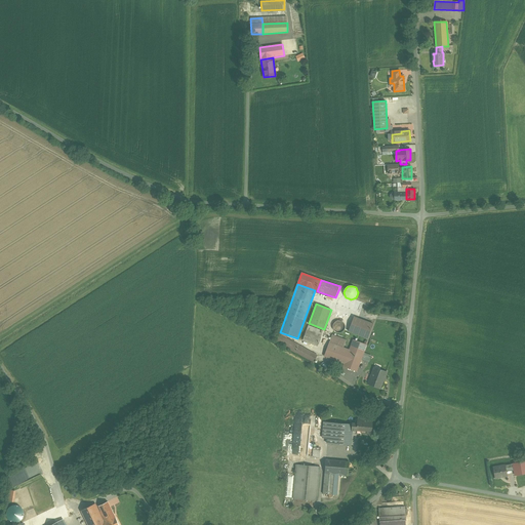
[(373,324),(354,317),(349,331),(368,338),(373,324)]
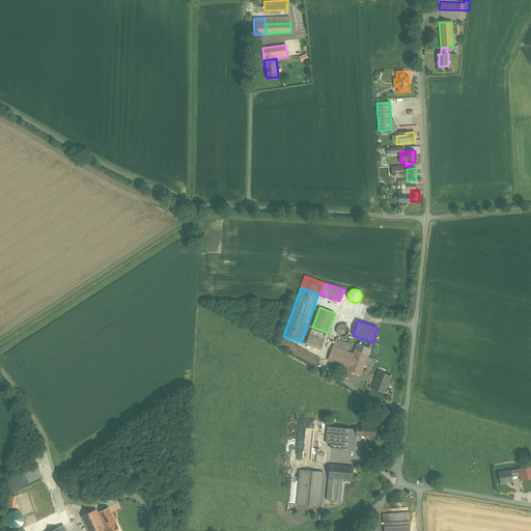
[(348,333),(350,330),(348,328),(347,326),(345,325),(342,325),(340,325),(338,326),(337,328),(336,331),(337,333),(338,335),(340,336),(343,337),(345,336),(347,335),(348,333)]
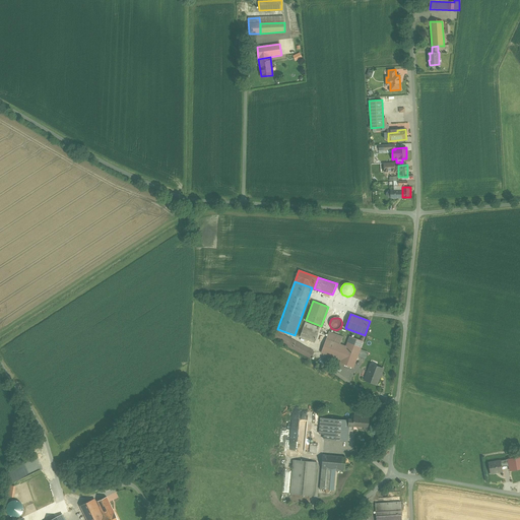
[(320,328),(306,322),(303,328),(318,334),(320,328)]
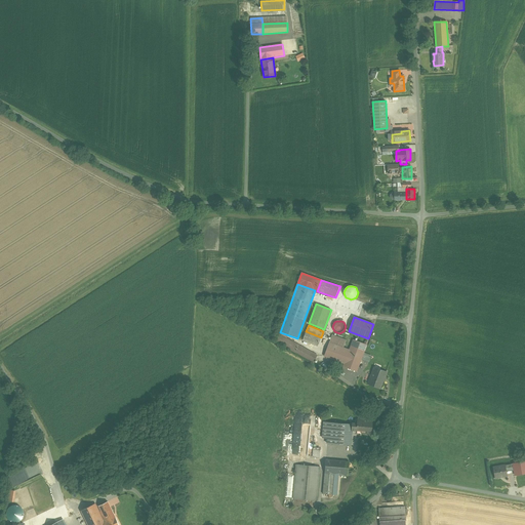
[(321,337),(306,331),(303,340),(318,346),(321,337)]
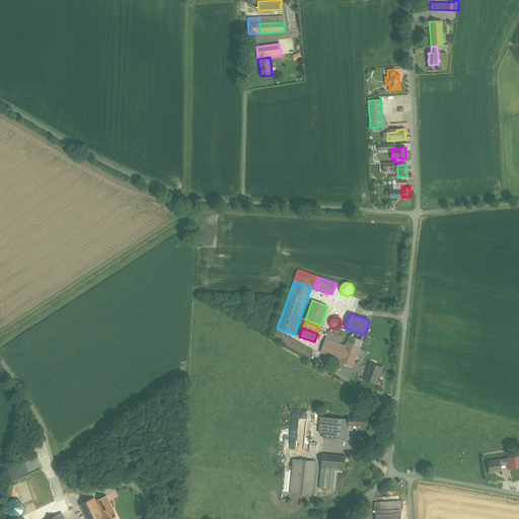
[(314,352),(277,330),(273,338),(310,359),(314,352)]
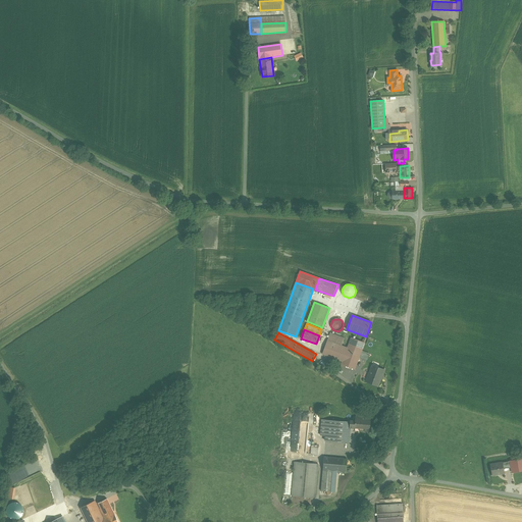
[(345,337),(330,332),(329,335),(343,342),(345,337)]
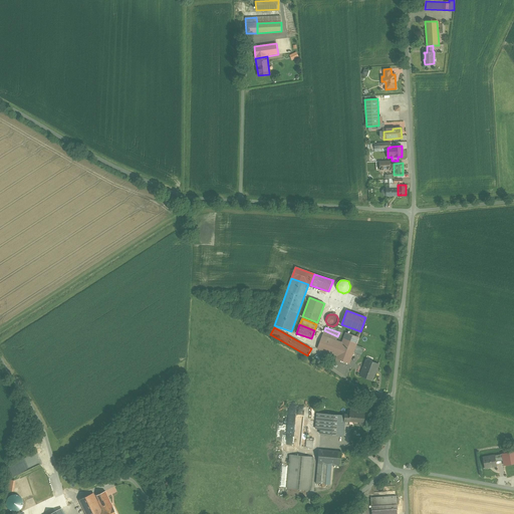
[(342,343),(336,340),(337,336),(324,330),(317,348),(337,355),(336,358),(349,363),(358,337),(346,332),(342,343)]
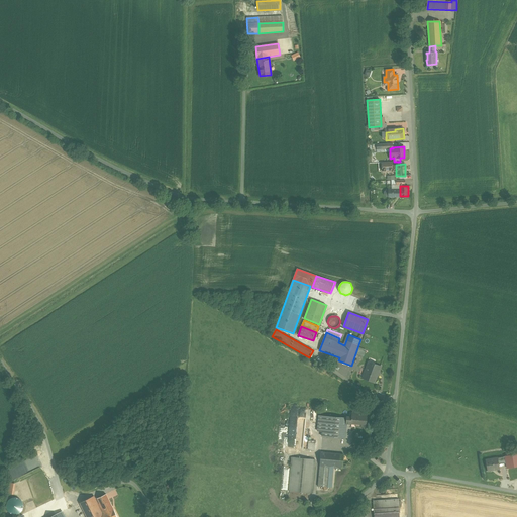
[(381,367),(369,362),(366,370),(367,370),(364,378),(363,378),(375,383),(375,382),(374,382),(378,373),(381,367)]
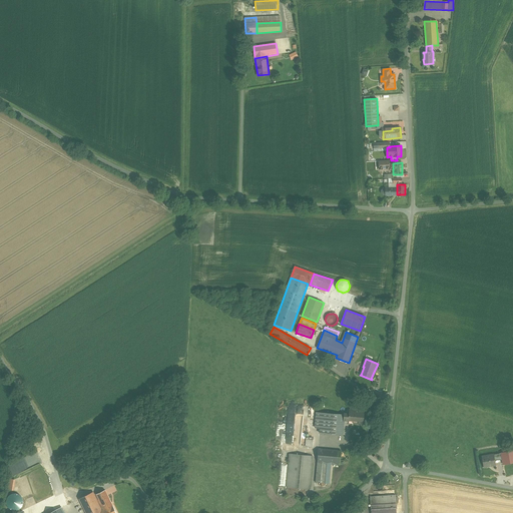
[(357,403),(356,411),(349,410),(349,414),(344,414),(344,415),(344,420),(349,421),(349,420),(354,420),(353,423),(363,423),(364,411),(365,403),(357,403)]
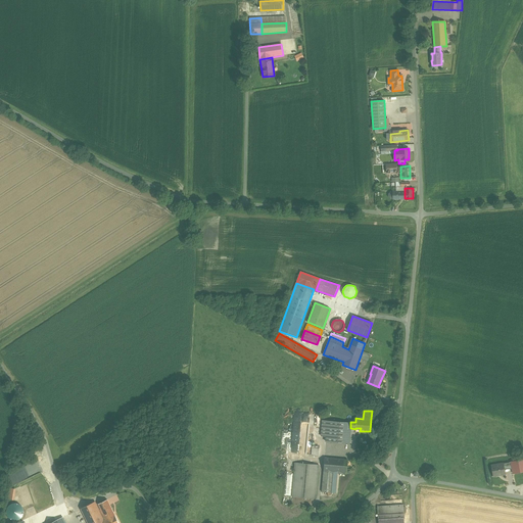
[(345,423),(328,421),(326,441),(349,443),(350,428),(350,423),(345,423)]
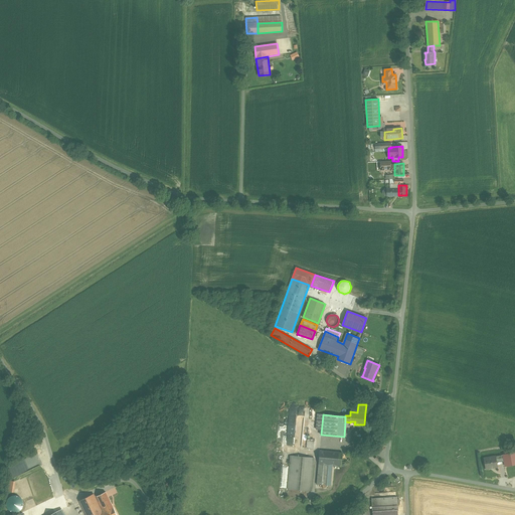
[(342,453),(320,451),(318,465),(319,465),(331,466),(335,466),(341,467),(342,453)]
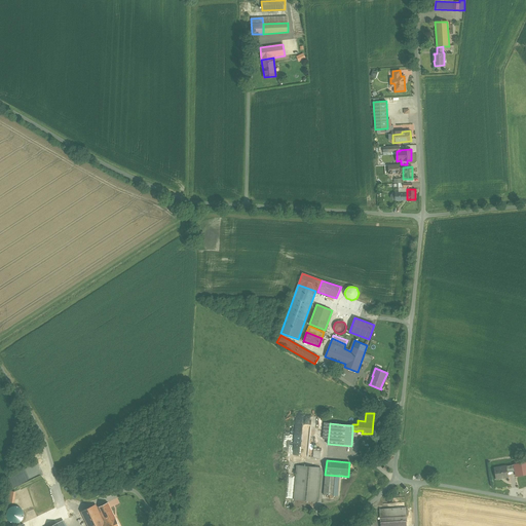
[(525,461),(514,464),(515,470),(516,476),(525,474),(525,461)]
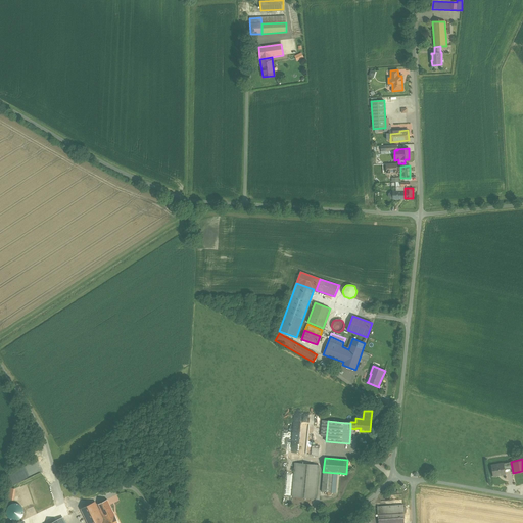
[(511,462),(490,466),(492,475),(500,474),(500,475),(505,474),(504,469),(512,467),(511,462)]
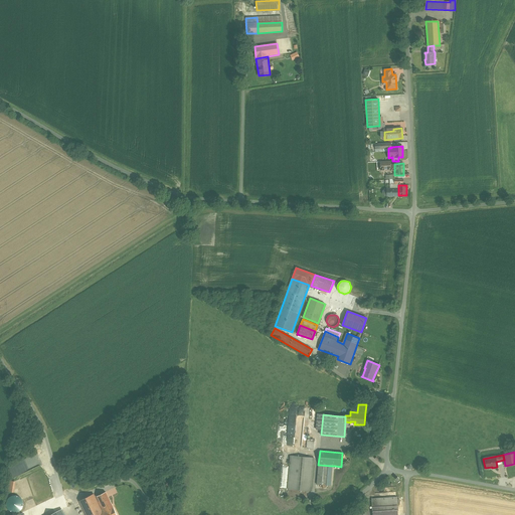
[(314,458),(291,456),(288,489),(311,491),(314,458)]
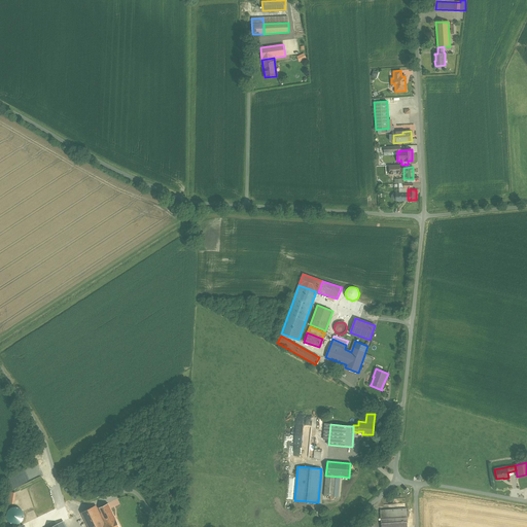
[(339,477),(326,476),(324,496),(337,497),(339,477)]
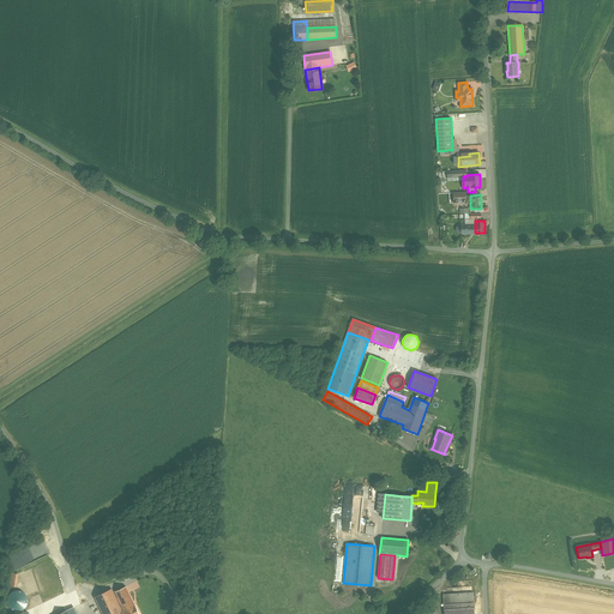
[(139,613),(126,587),(116,591),(119,597),(126,613),(139,613)]
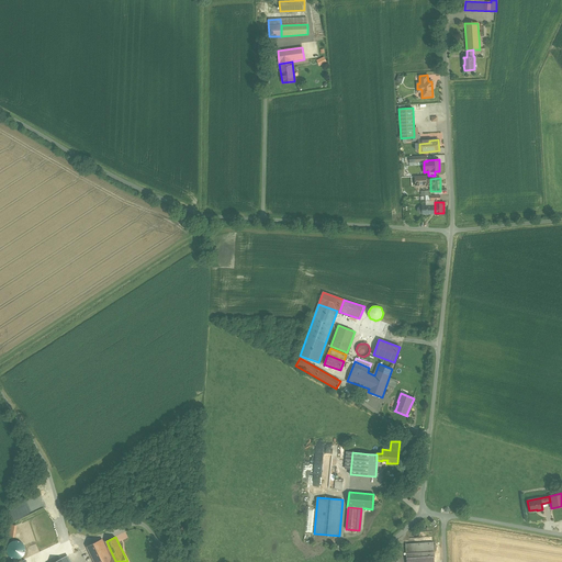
[(107,548),(102,539),(87,547),(94,561),(115,561),(109,547),(107,548)]
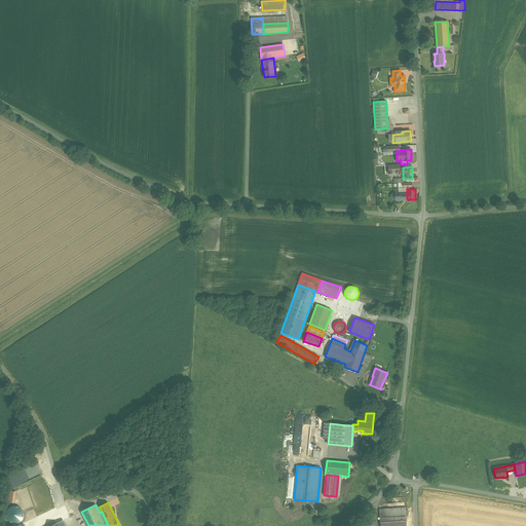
[(24,518),(24,515),(24,512),(22,509),(19,506),(15,505),(11,506),(9,509),(7,512),(6,515),(7,518),(9,521),(12,523),(15,524),(19,523),(22,521),(24,518)]
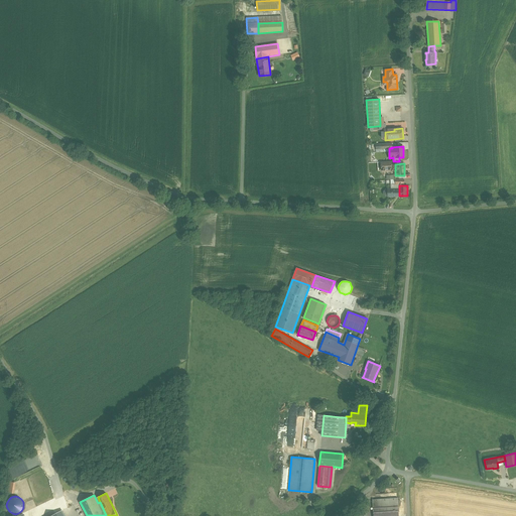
[(398,515),(397,498),(373,500),(373,515),(398,515)]
